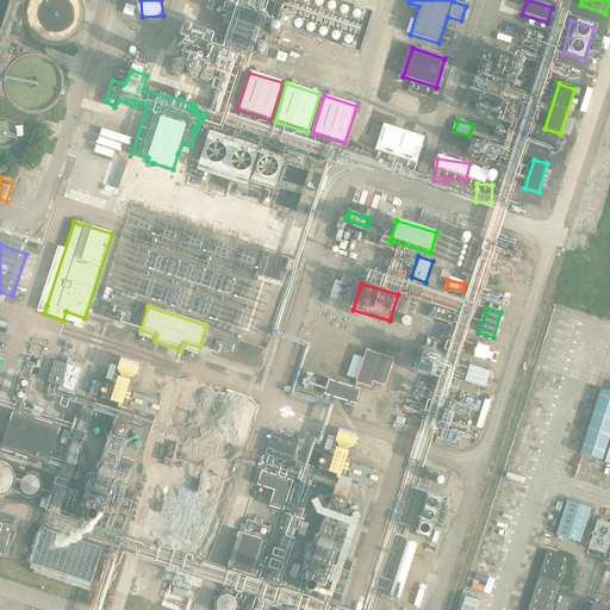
[(486,359),(490,347),(478,343),(474,355),(486,359)]
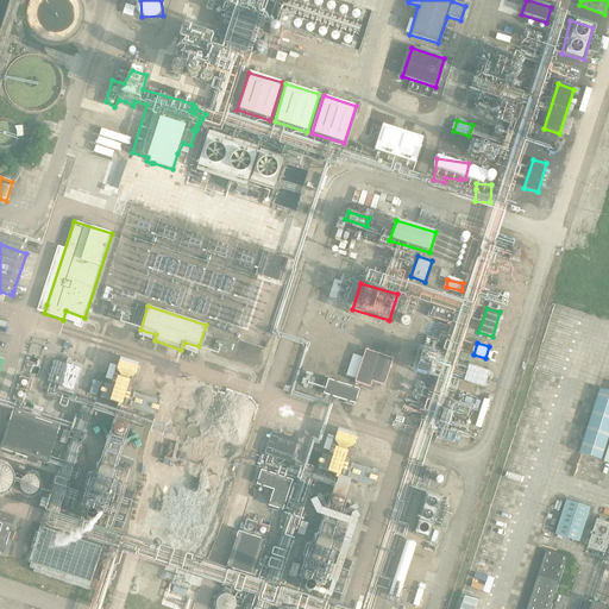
[(421,350),(415,371),(429,375),(435,355),(421,350)]
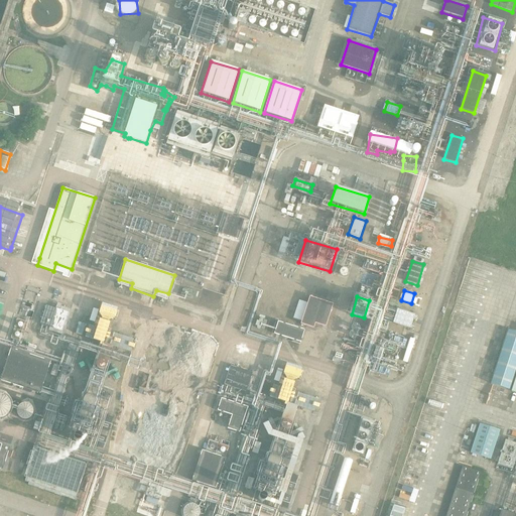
[(333,304),(310,297),(308,303),(299,300),(293,318),(301,320),(300,325),(314,329),(315,324),(326,328),(333,304)]
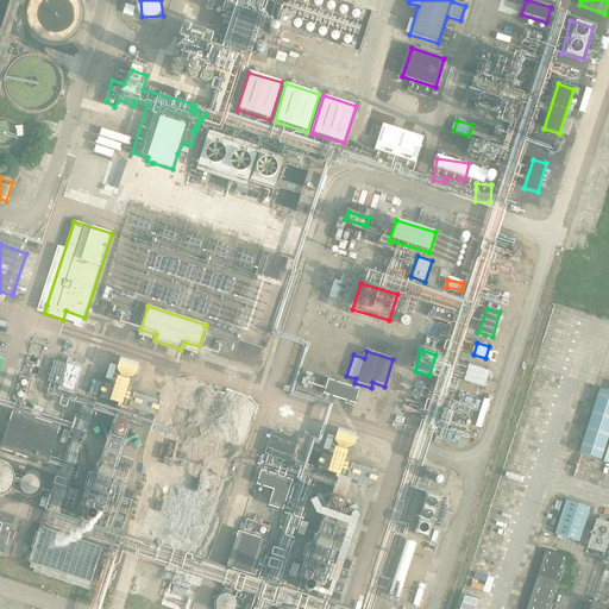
[(139,364),(124,359),(111,399),(120,402),(113,422),(125,426),(132,402),(151,409),(155,397),(132,389),(139,364)]
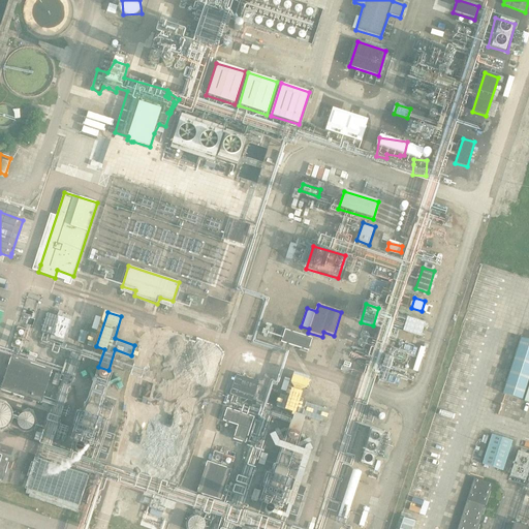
[(47,313),(42,332),(63,339),(69,321),(47,313)]
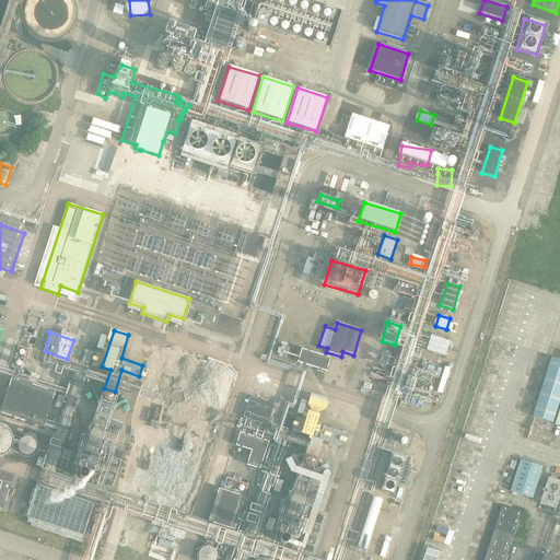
[(426,352),(445,359),(451,343),(431,337),(426,352)]
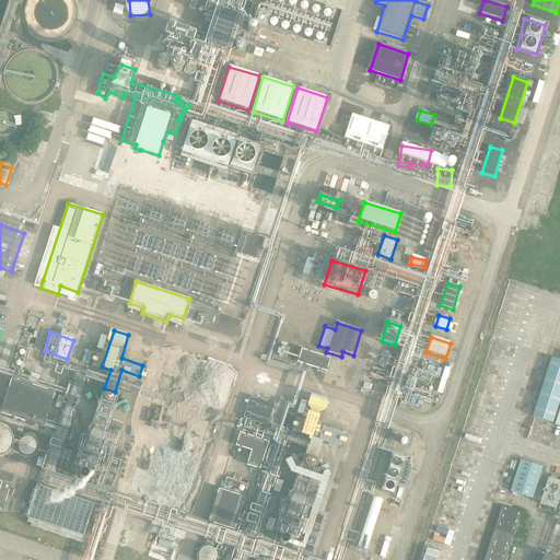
[(300,349),(298,361),(326,372),(329,359),(300,349)]
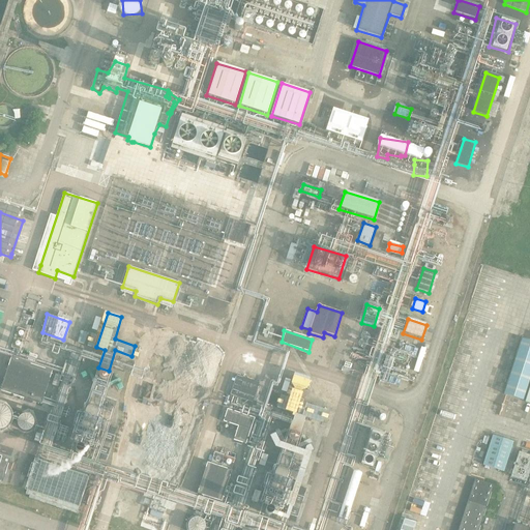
[(195,341),(180,336),(170,371),(177,373),(171,391),(181,394),(188,374),(204,379),(208,369),(187,362),(195,341)]
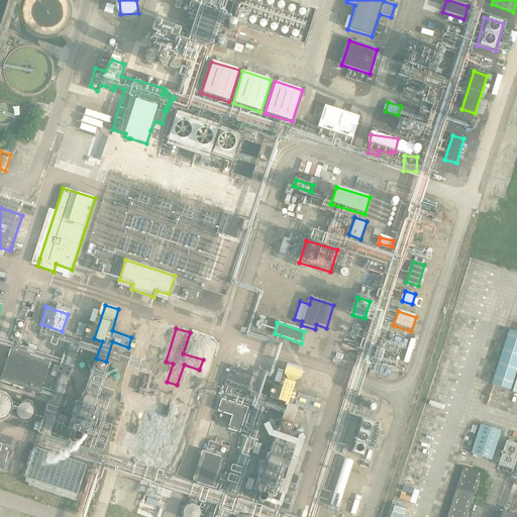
[(516,332),(508,330),(491,384),(509,390),(516,367),(516,332)]
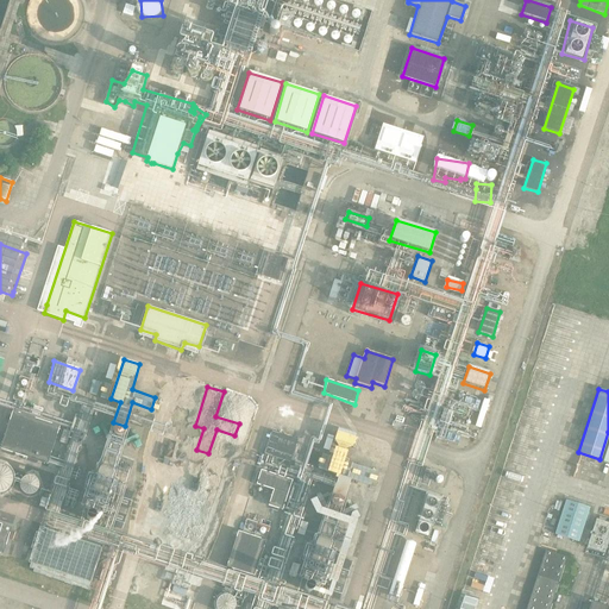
[(14,412),(2,449),(49,464),(61,426),(14,412)]
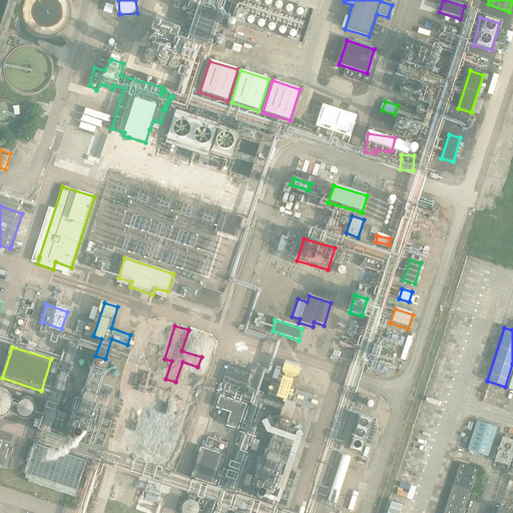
[(229,365),(223,382),(244,389),(249,372),(229,365)]
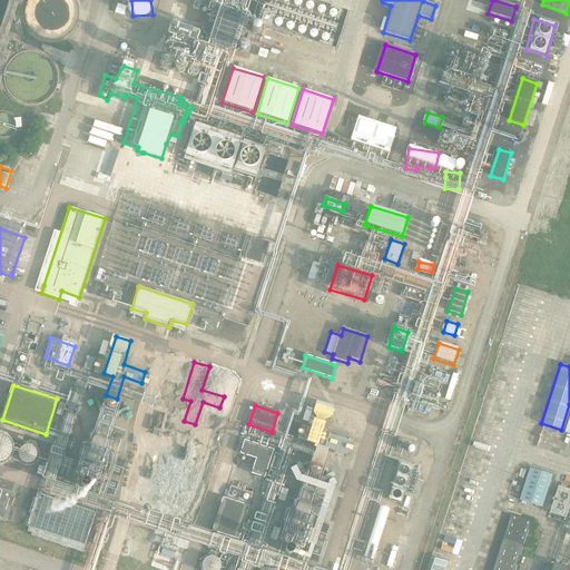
[(13,444),(13,442),(12,440),(10,436),(8,435),(3,434),(0,434),(0,454),(3,455),(7,454),(10,452),(12,449),(13,444)]
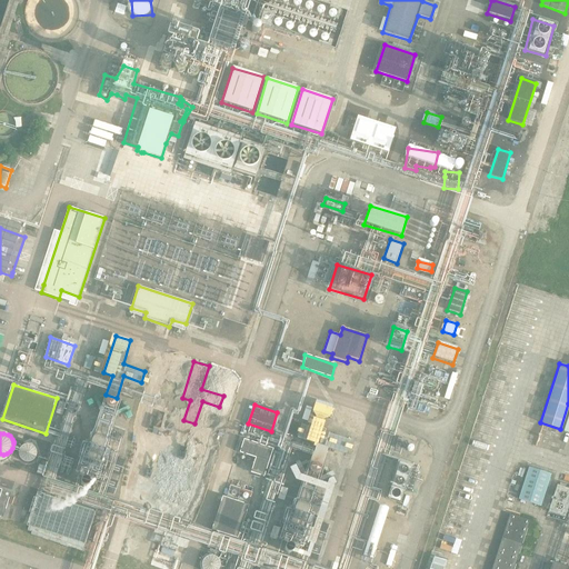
[(77,465),(97,471),(106,446),(86,439),(77,465)]
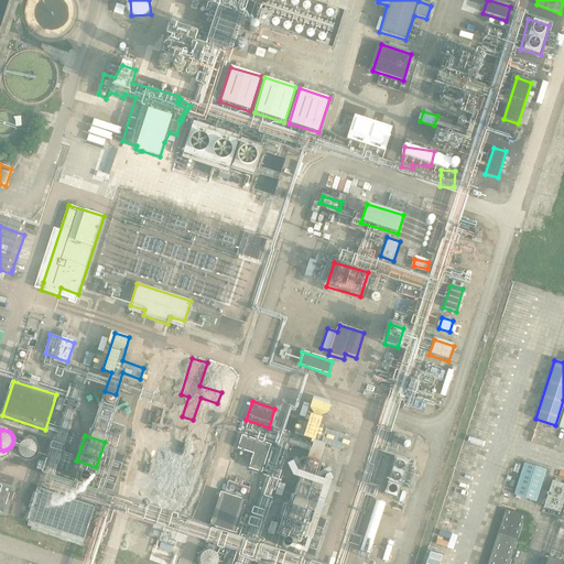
[(237,449),(252,454),(248,469),(261,474),(271,445),(241,435),(237,449)]
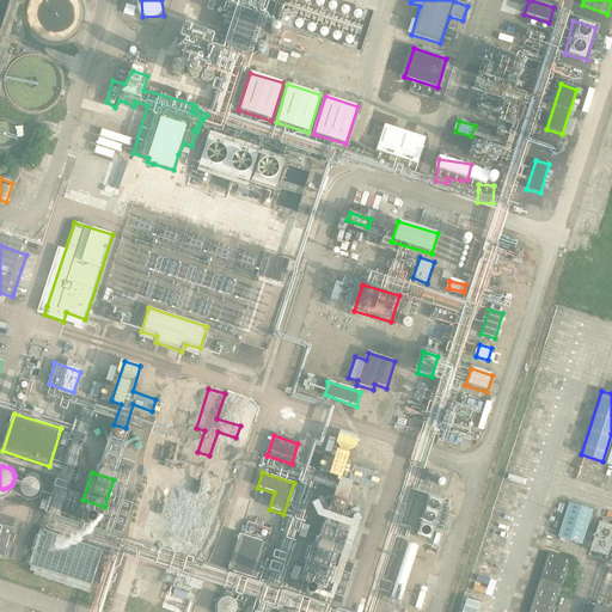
[(42,488),(42,484),(40,481),(37,479),(36,478),(34,478),(29,478),(28,479),(25,481),(23,484),(23,488),(23,491),(25,494),(26,495),(29,497),(32,497),(36,497),(38,495),(40,494),(42,491),(42,488)]
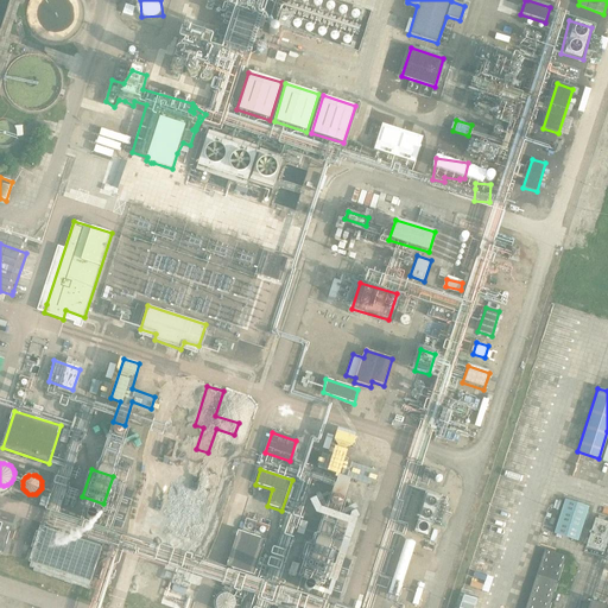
[(419,515),(435,520),(444,492),(429,486),(419,515)]
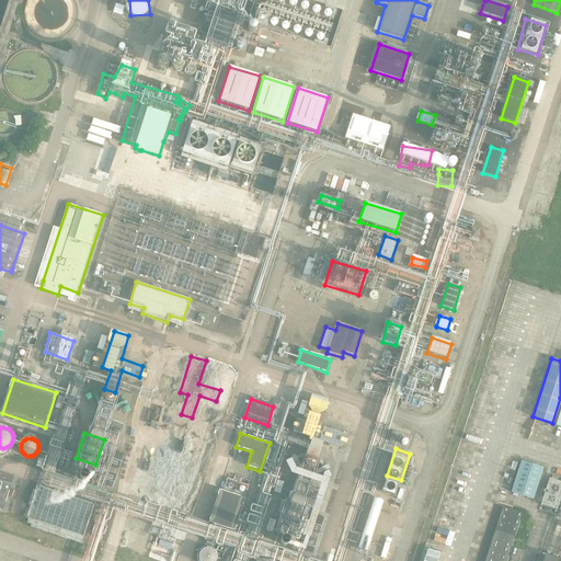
[(151,482),(174,491),(186,461),(163,453),(151,482)]
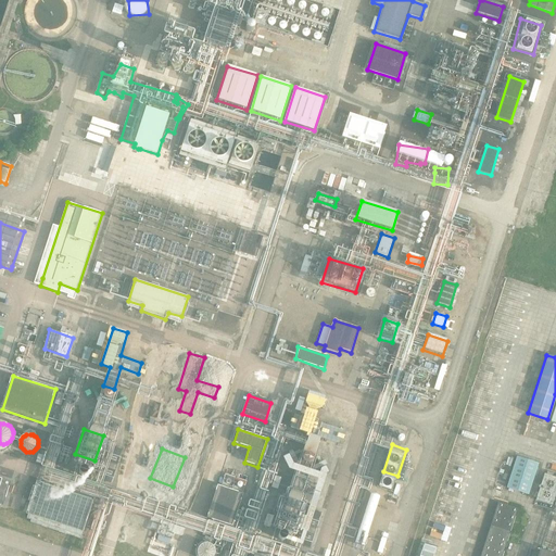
[(517,456),(506,488),(528,494),(538,463),(517,456)]
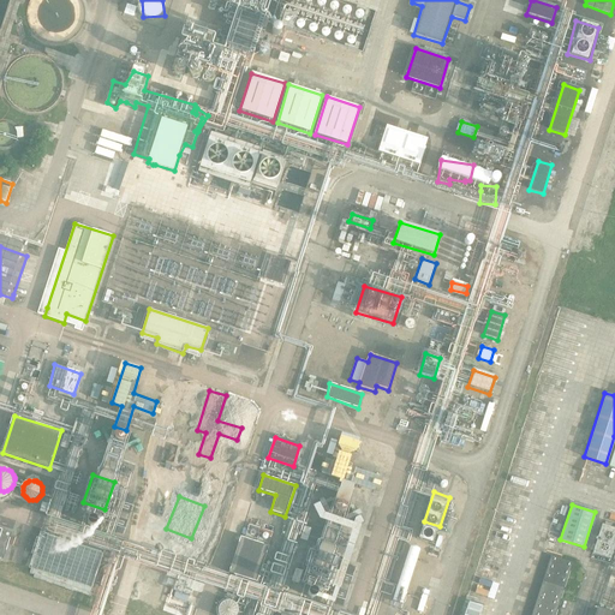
[(614,529),(603,525),(593,554),(609,559),(614,539),(614,529)]
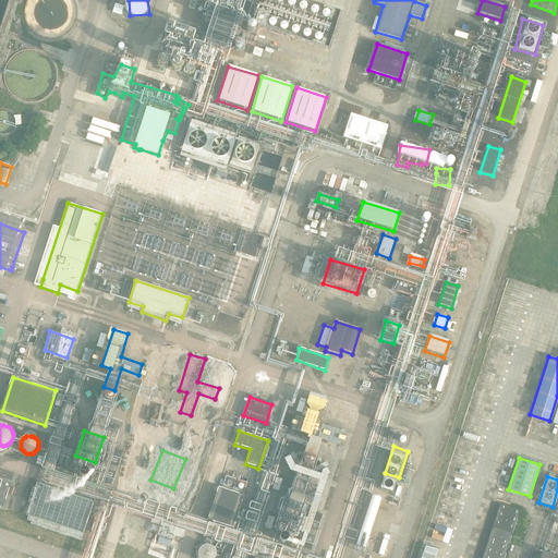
[(0,480),(0,505),(5,507),(12,483),(0,480)]
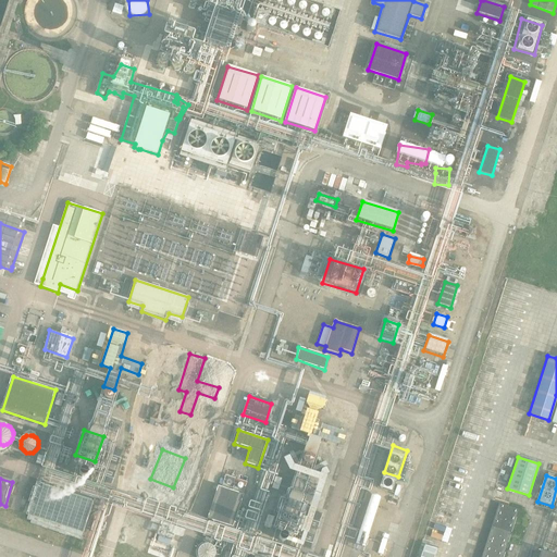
[(44,486),(34,517),(84,533),(94,503),(44,486)]
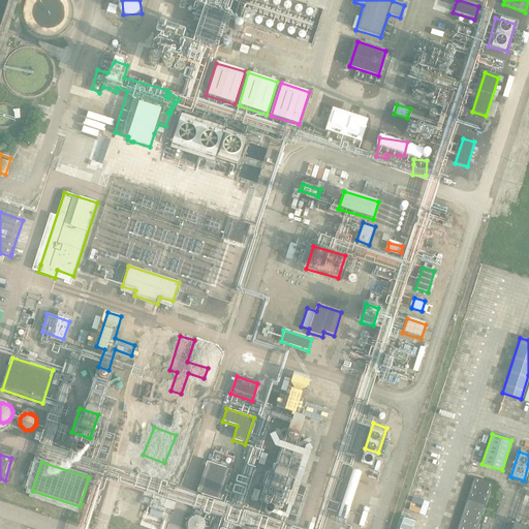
[(195,493),(221,501),(231,470),(206,462),(195,493)]
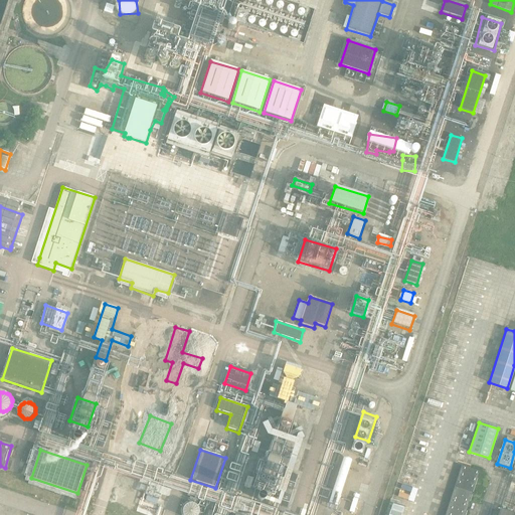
[(344,457),(339,475),(347,478),(352,459),(344,457)]
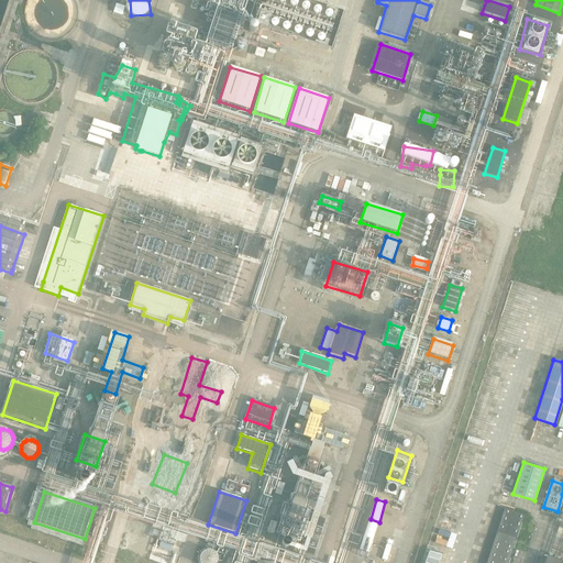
[(504,509),(486,562),(508,562),(523,516),(504,509)]
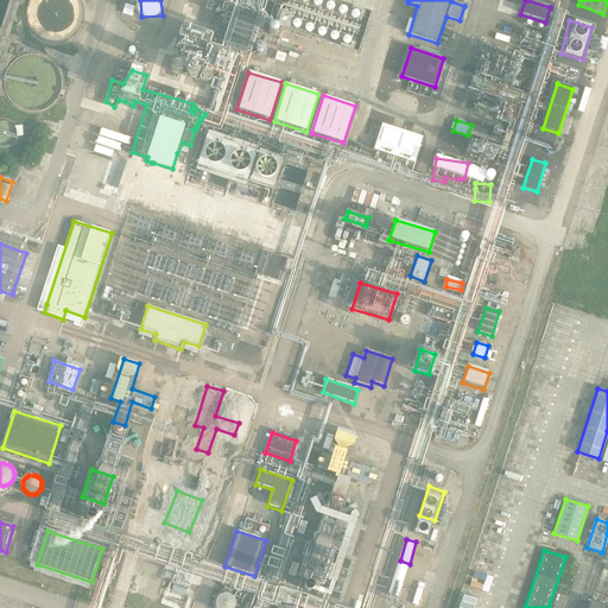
[(242,603),(241,600),(240,596),(236,594),(232,593),(228,593),(226,594),(223,595),(221,599),(220,603),(221,607),(240,607),(242,606),(242,603)]
